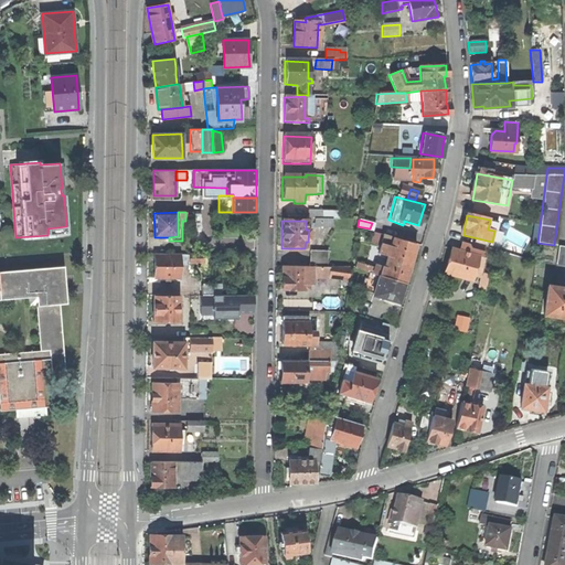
[(354,268),(368,273),(402,283),(403,283),(408,260),(414,245),(383,236),(377,254),(386,256),(383,267),(375,266),(374,268),(356,263),(354,268)]
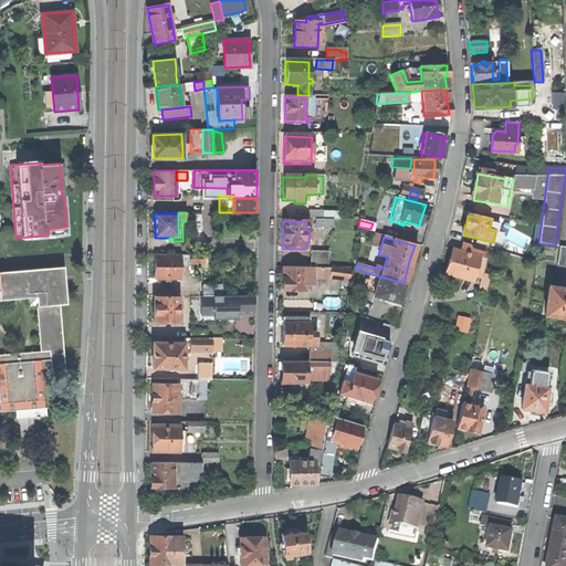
[(473,283),(474,278),(481,280),(488,255),(469,251),(467,255),(453,251),(450,264),(447,275),(473,283)]
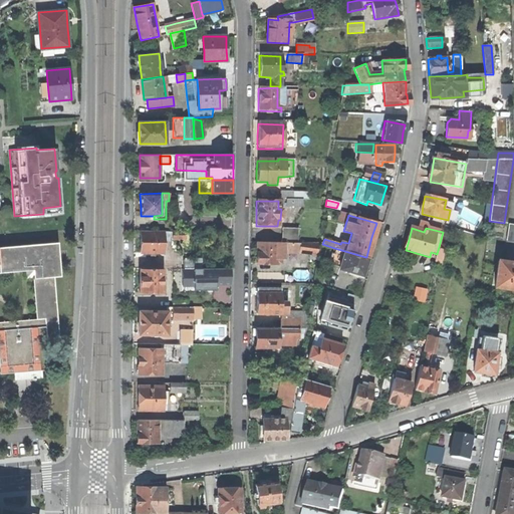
[(297,229),(281,229),(280,243),(282,243),(286,243),(297,243),(297,229)]
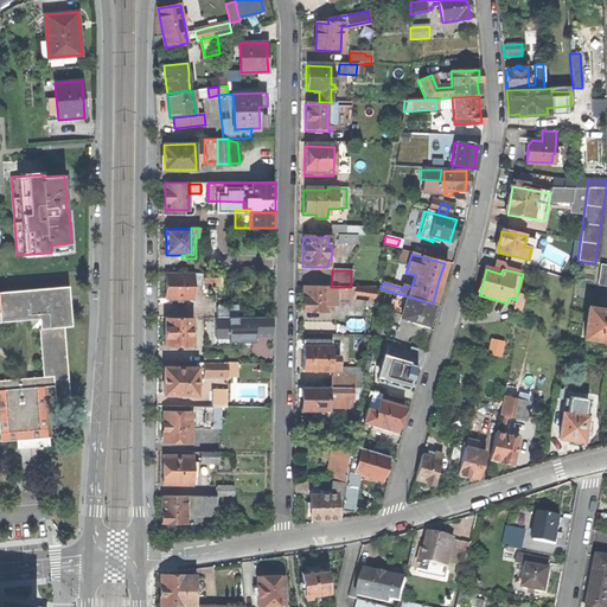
[(166,298),(193,298),(193,281),(193,273),(166,273),(166,285),(166,298)]
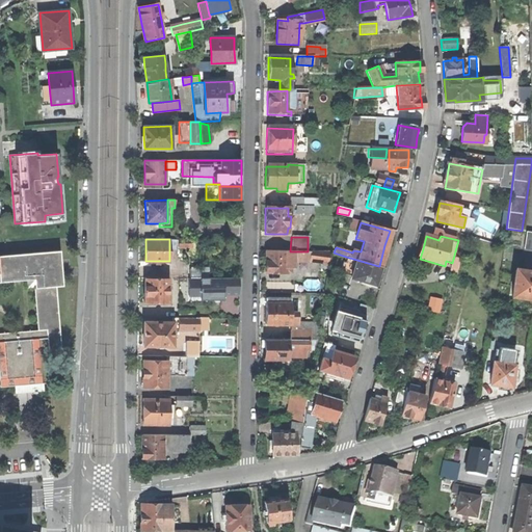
[(292,268),(292,251),(290,251),(264,250),(264,265),(264,273),(285,273),(285,266),(288,266),(288,268),(292,268)]
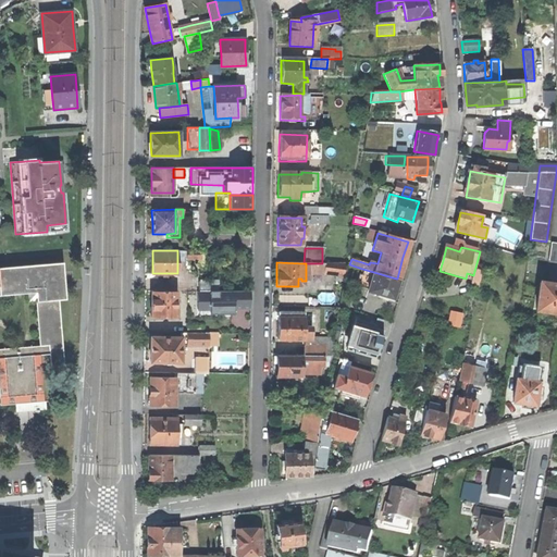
[(36,301),(59,300),(56,263),(0,267),(0,295),(36,293),(36,301)]
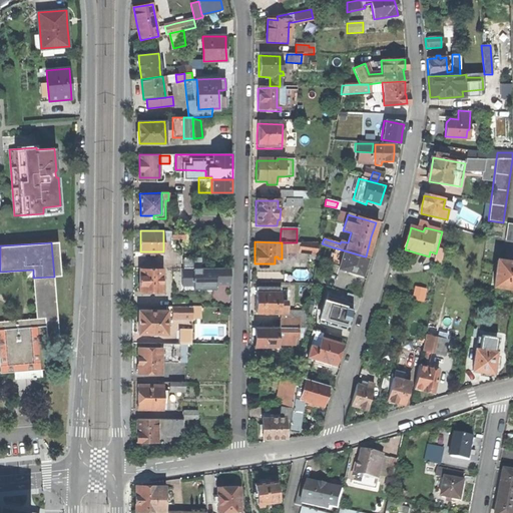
[(337,269),(360,275),(363,266),(365,257),(334,247),(330,264),(338,267),(337,269)]
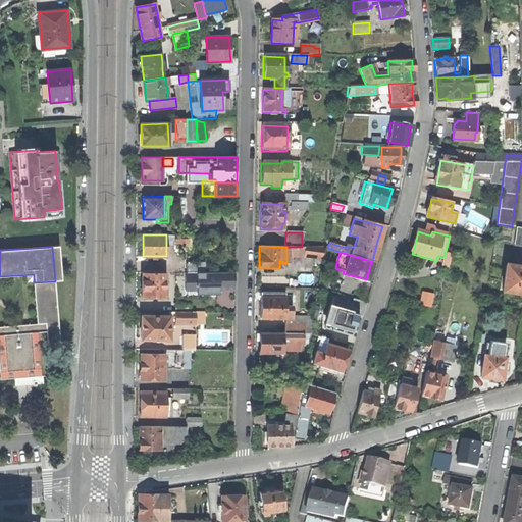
[(187,263),(187,272),(197,272),(204,272),(204,263),(187,263)]
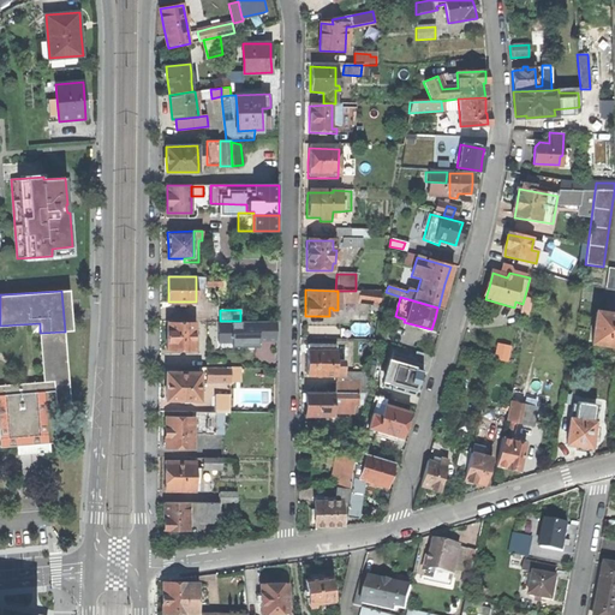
[(614,346),(614,315),(595,312),(591,344),(614,346)]
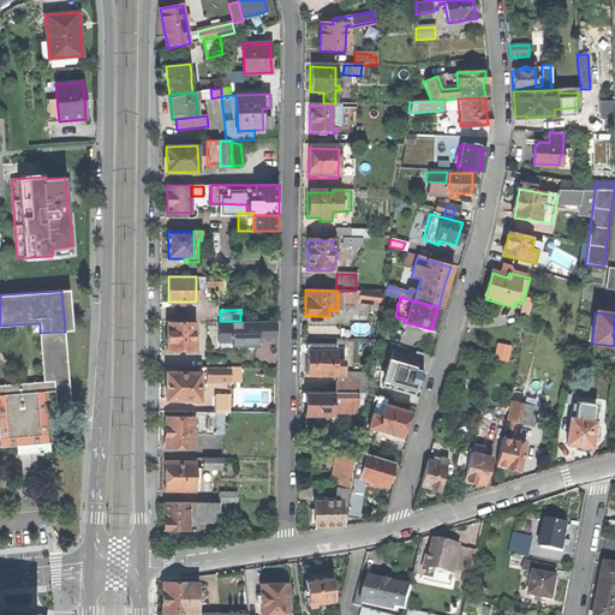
[(232,338),(232,321),(220,321),(219,321),(219,338),(232,338)]
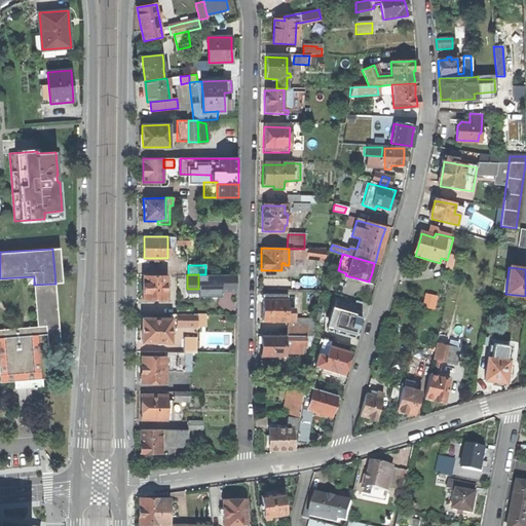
[(198,274),(198,289),(198,294),(221,294),(221,292),(221,291),(236,291),(236,275),(205,274),(198,274)]
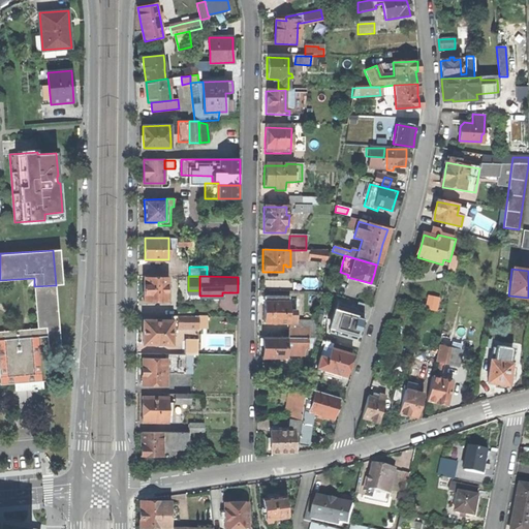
[(144,301),(167,300),(166,277),(144,277),(144,290),(144,301)]
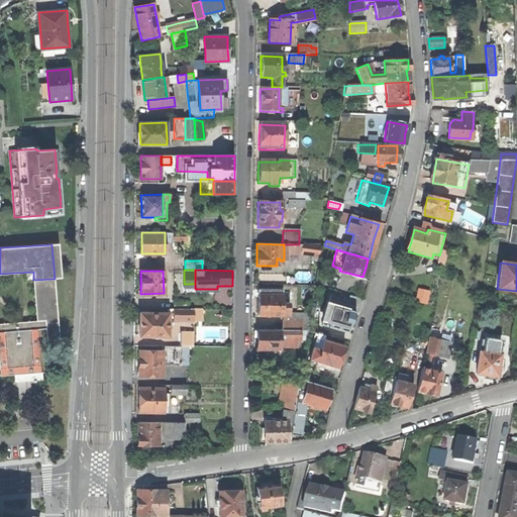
[(58,320),(55,279),(33,280),(36,321),(58,320)]
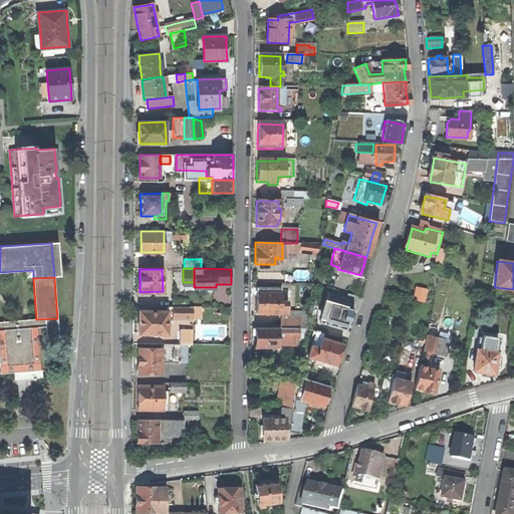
[(280,288),(255,288),(255,303),(256,314),(280,314),(280,328),(296,328),(303,329),(306,312),(286,312),(286,302),(280,302),(280,288)]
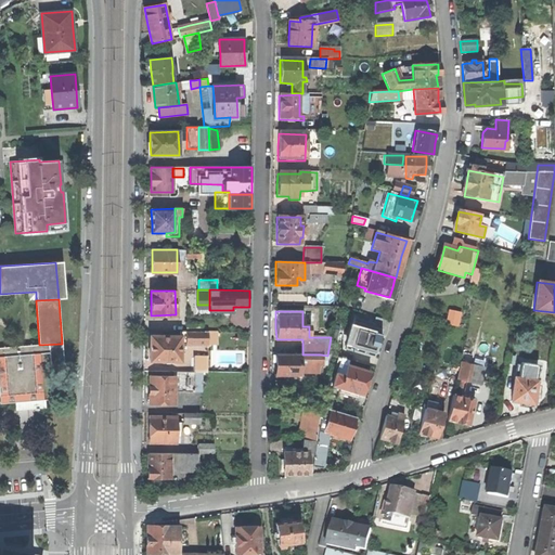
[(347,361),(359,364),(365,345),(374,347),(376,338),(381,325),(362,320),(364,315),(356,312),(341,360),(347,361)]
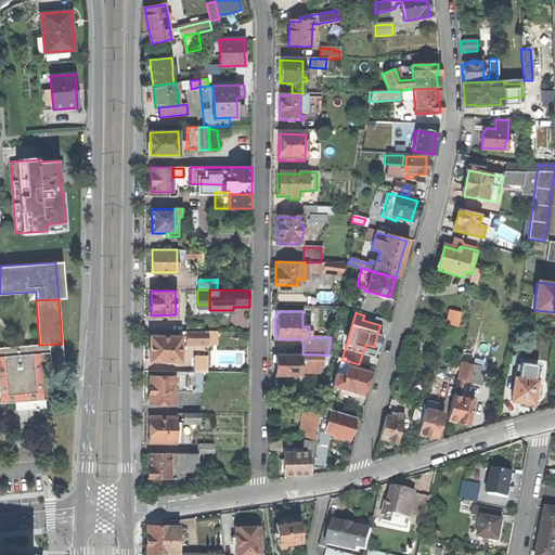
[(461,317),(450,314),(448,325),(459,327),(461,317)]
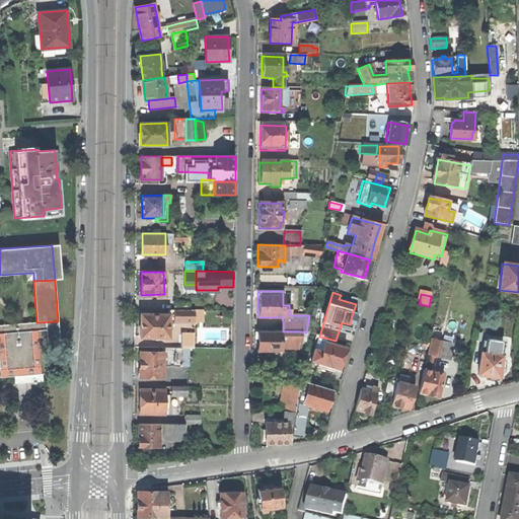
[(174,309),(174,321),(195,321),(195,309),(189,309),(174,309)]
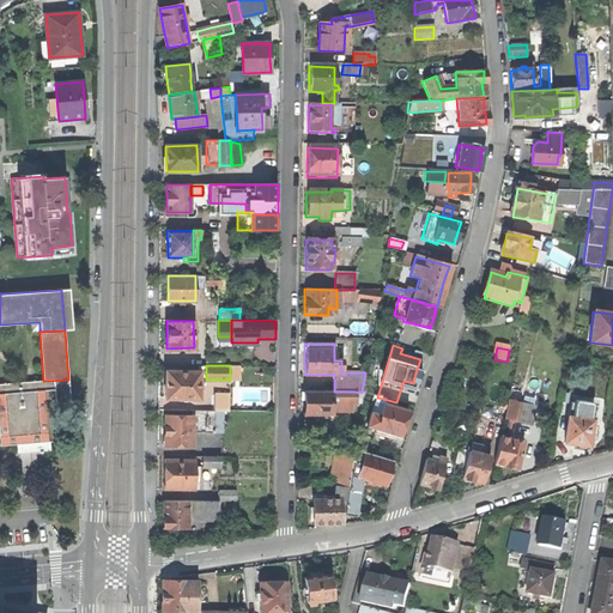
[(240,365),(230,365),(230,380),(240,380),(240,365)]
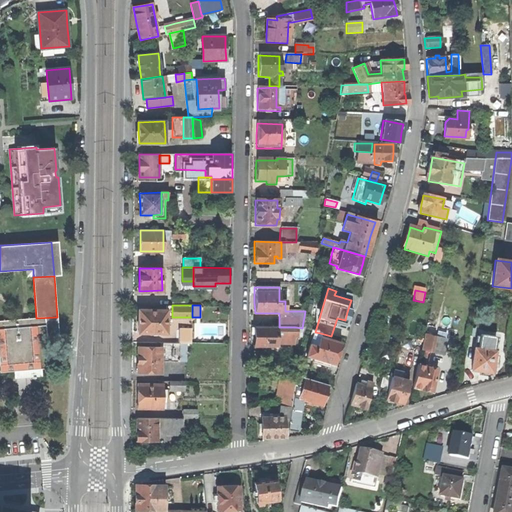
[(139,332),(166,333),(166,317),(166,311),(139,310),(139,322),(139,332)]
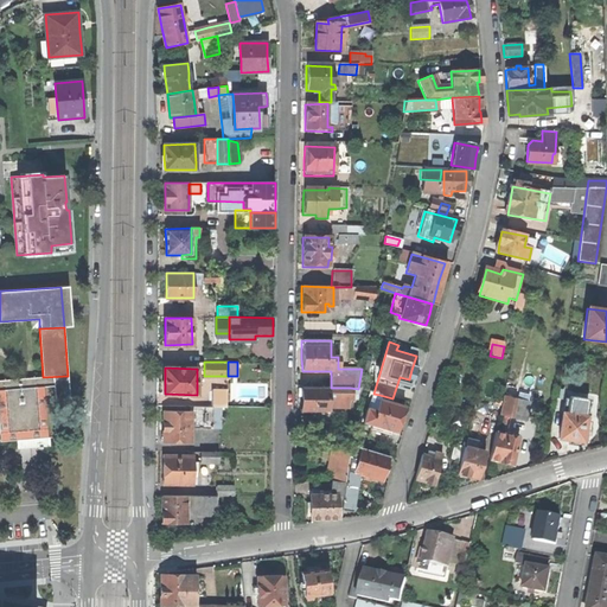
[(53,403),(70,402),(68,376),(43,377),(0,381),(0,441),(16,440),(16,448),(46,445),(45,438),(56,438),(53,403)]
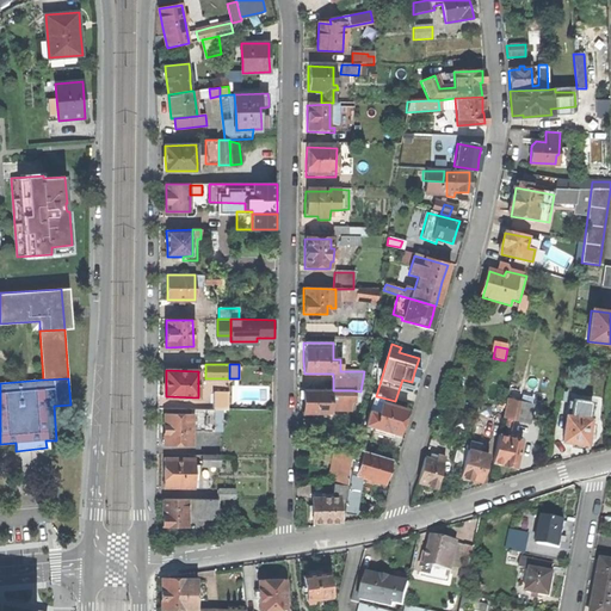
[(351,409),(352,390),(333,390),(328,390),(328,393),(302,392),(302,406),(302,413),(328,414),(328,409),(351,409)]
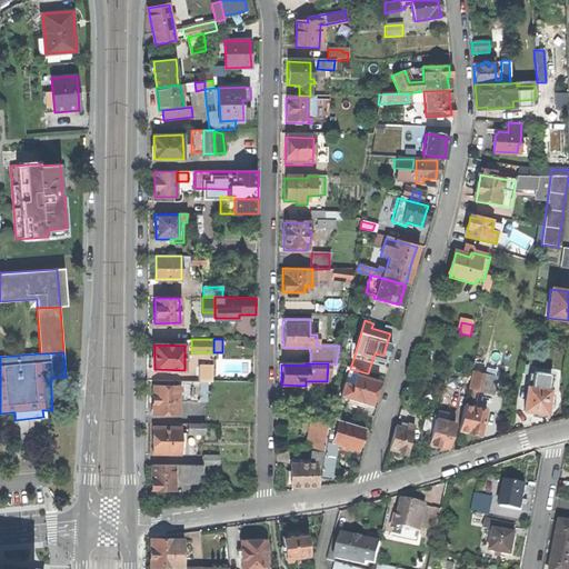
[(212,366),(199,365),(198,381),(200,381),(207,381),(211,381),(212,366)]
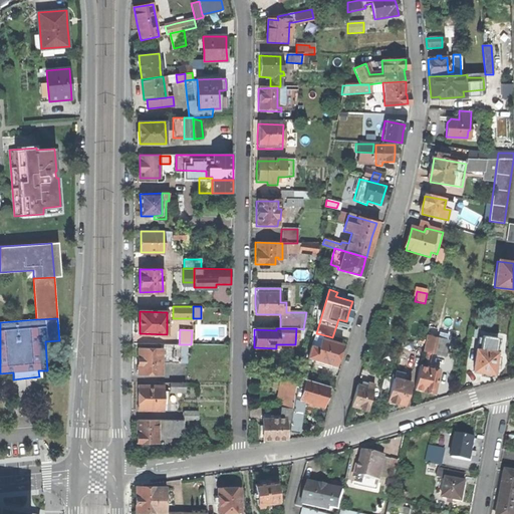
[(321,366),(323,362),(334,365),(336,356),(340,345),(319,339),(321,334),(316,333),(314,332),(306,357),(313,359),(312,364),(321,366)]
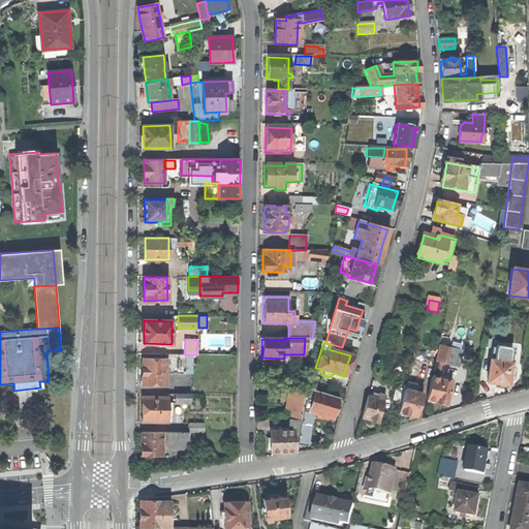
[(436,362),(460,367),(464,350),(439,345),(436,362)]
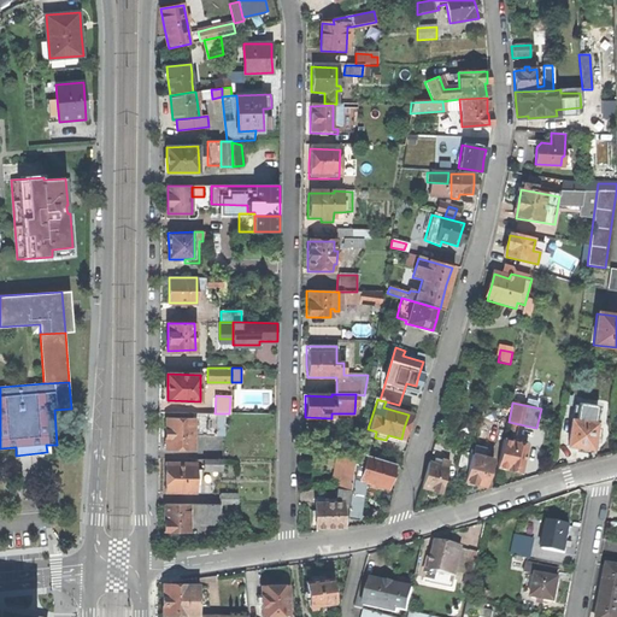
[(194,412),(194,419),(194,435),(217,435),(217,413),(215,413),(194,412)]
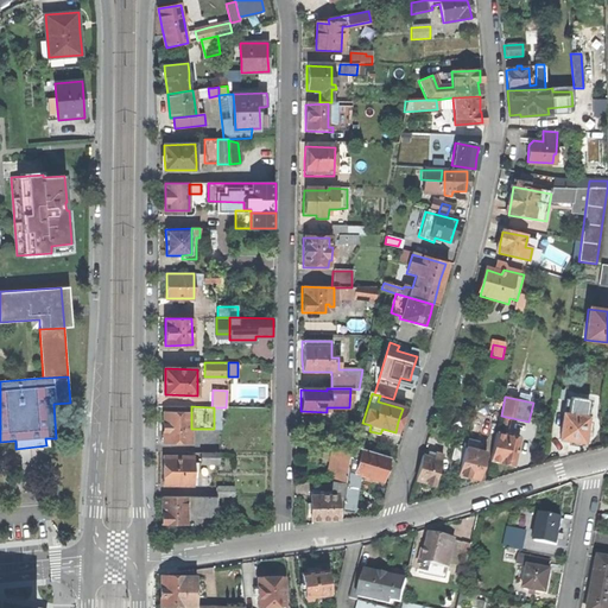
[(584,445),(587,445),(588,434),(593,435),(594,424),(589,424),(589,419),(577,418),(578,410),(567,409),(562,442),(576,444),(577,447),(581,447),(583,447),(584,445)]
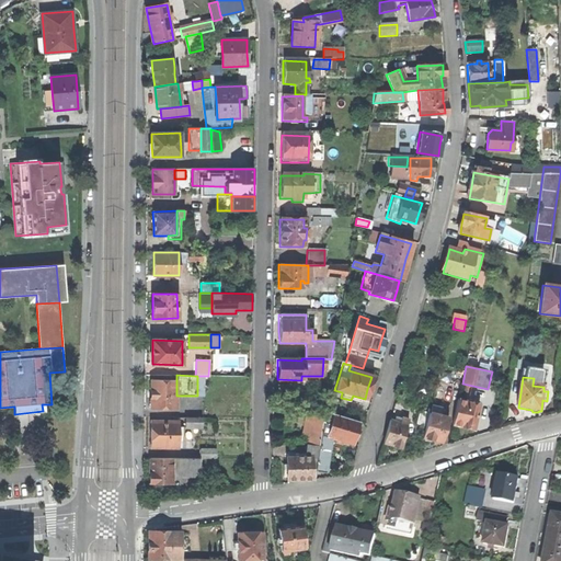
[(151,408),(175,409),(176,396),(176,381),(151,381),(151,396),(151,408)]
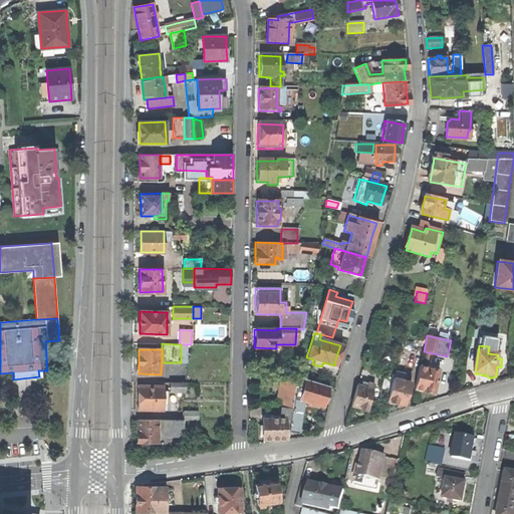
[(436,394),(440,369),(421,365),(416,390),(429,393),(436,394)]
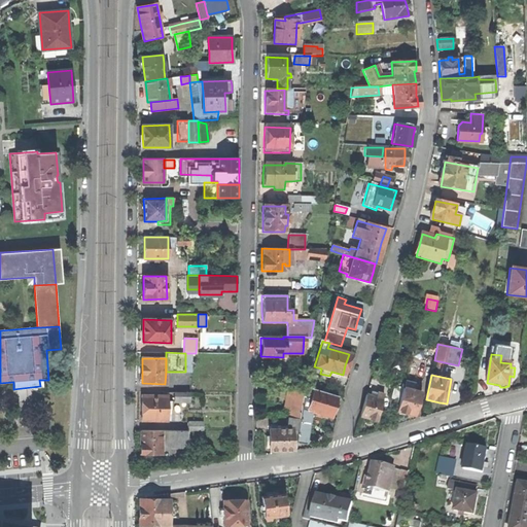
[(294,429),(294,440),(296,440),(302,409),(306,386),(295,386),(289,415),(289,418),(288,417),(285,427),(279,427),(279,429),(294,429)]
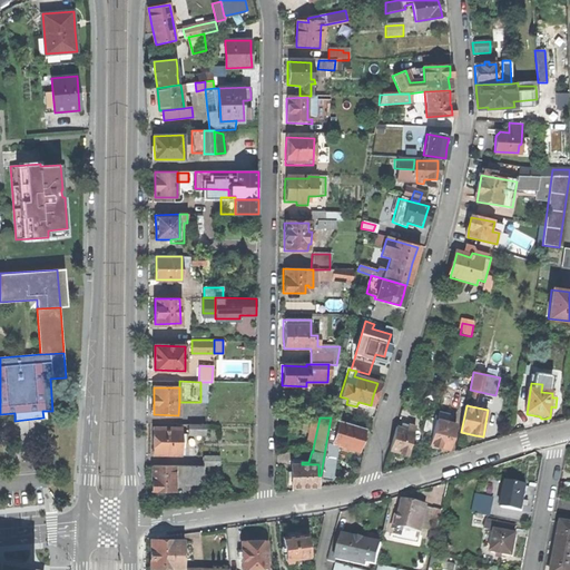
[(306,446),(313,449),(320,418),(311,418),(306,446)]
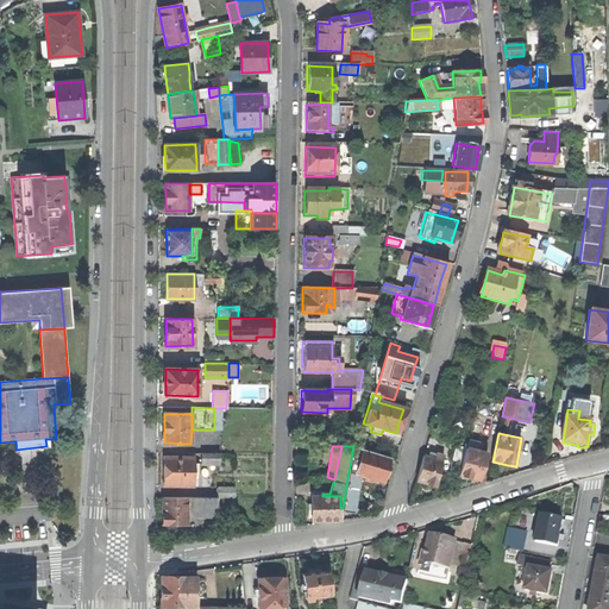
[(353,446),(349,472),(355,475),(363,450),(353,446)]
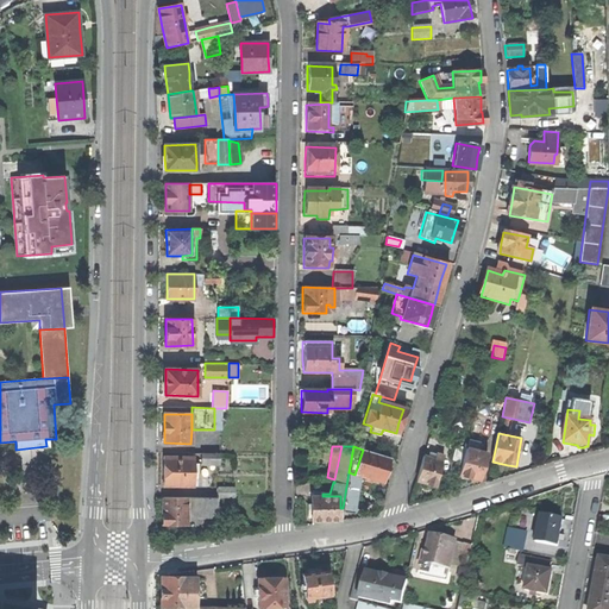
[(453,462),(463,464),(466,450),(457,447),(453,462)]
